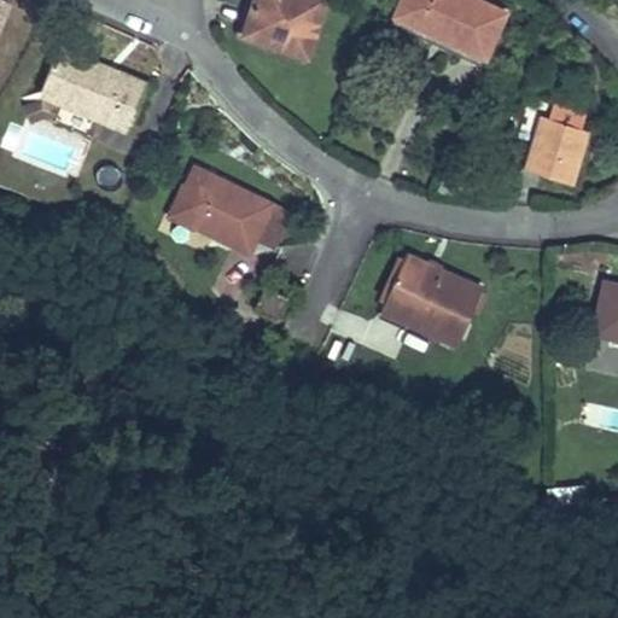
[(256,0),(245,34),(308,56),(326,0),(256,0)]
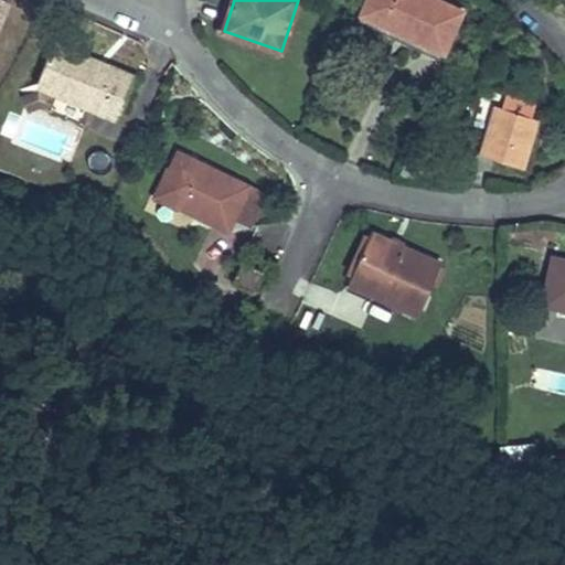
[(438,0),(368,0),(361,13),(444,52),(462,12),(438,0)]
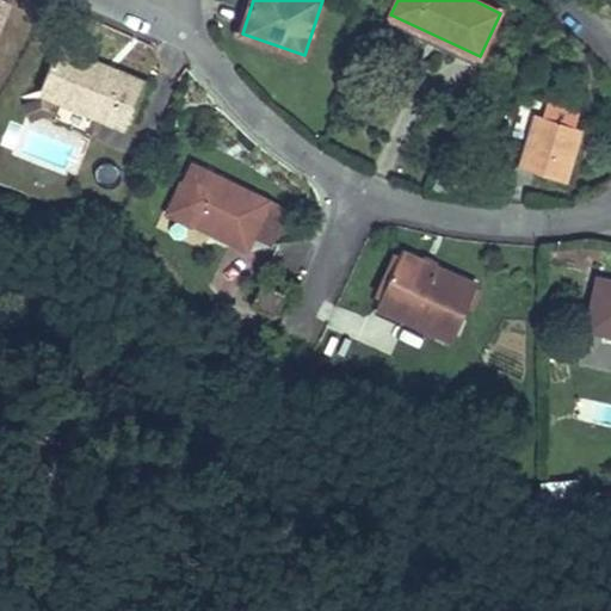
[(480,56),(390,14),(387,23),(476,65),(480,56)]
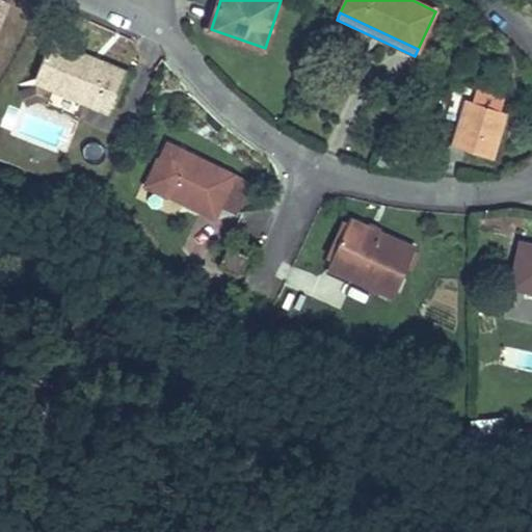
[(97,64),(74,54),(76,50),(50,40),(34,78),(59,88),(59,89),(53,87),(47,103),(77,115),(83,101),(111,112),(128,72),(99,59),(97,64)]
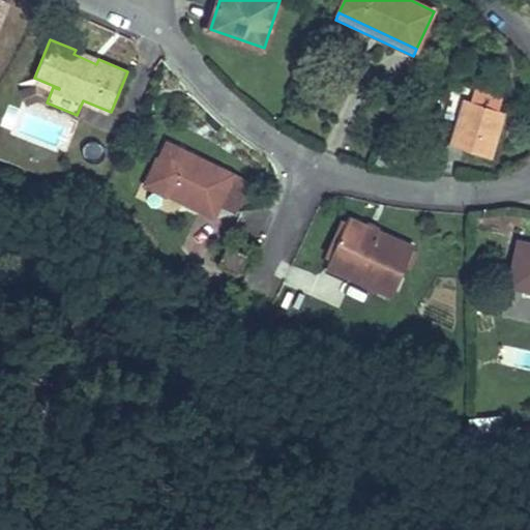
[(76,50),(74,54),(96,64),(98,59),(76,50)]
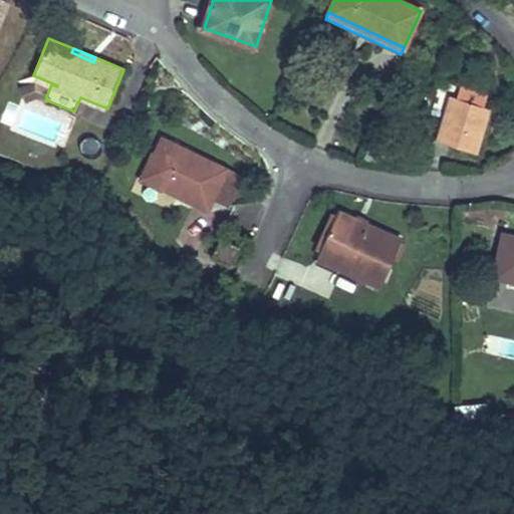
[(450,95),(436,140),(477,154),(491,109),(450,95)]
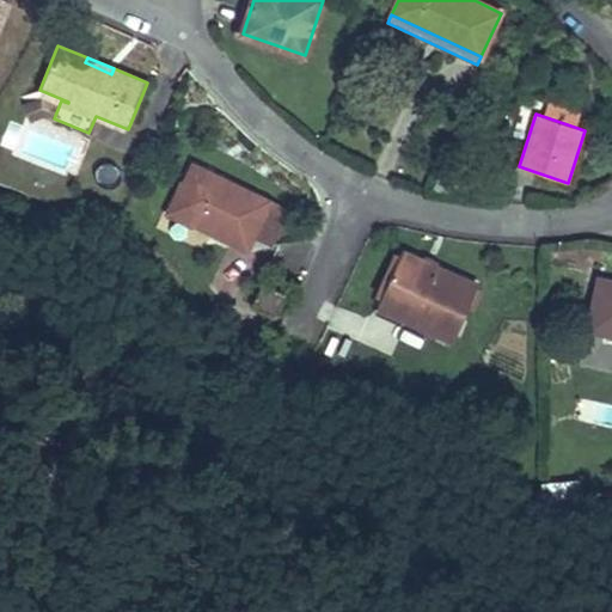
[(194,164),(170,214),(175,215),(169,227),(189,238),(195,225),(249,251),(273,202),(194,164)]
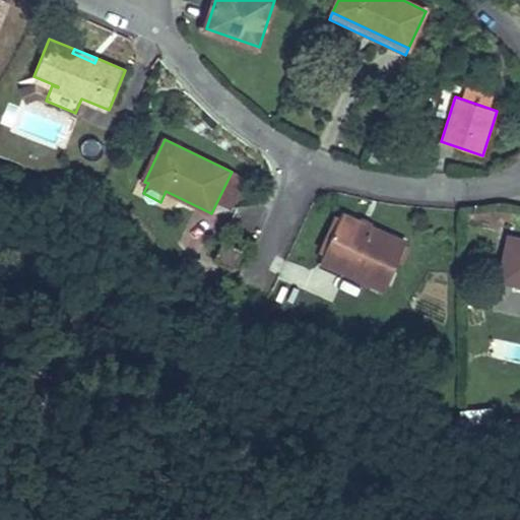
[(342,213),(323,255),(368,275),(366,280),(385,289),(406,243),(369,225),(367,231),(360,226),(362,222),(342,213)]
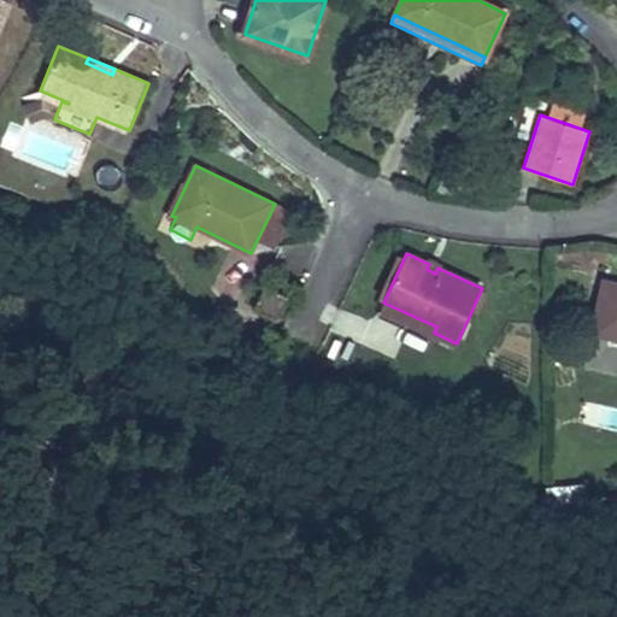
[(616,283),(605,281),(593,331),(616,336),(616,283)]
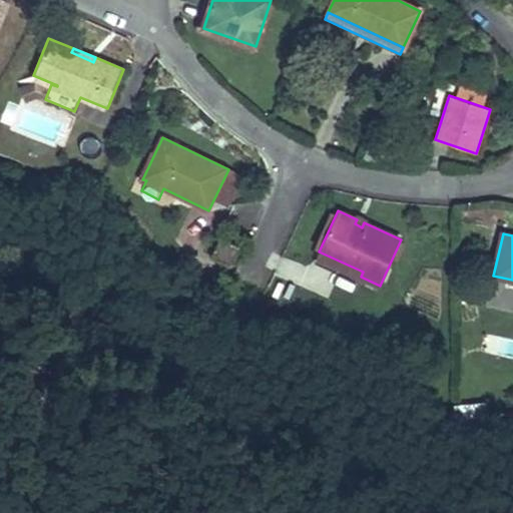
[(363,272),(319,251),(317,257),(361,277),(363,272)]
